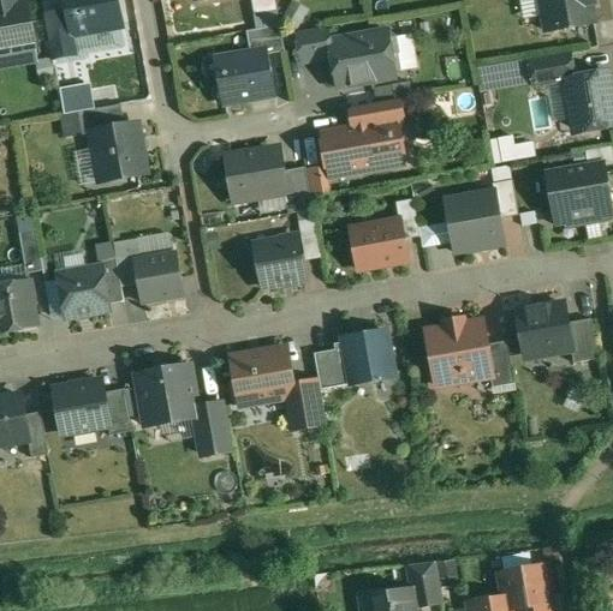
[(0,0),(0,49),(34,45),(27,1),(12,4),(12,0),(0,0)]
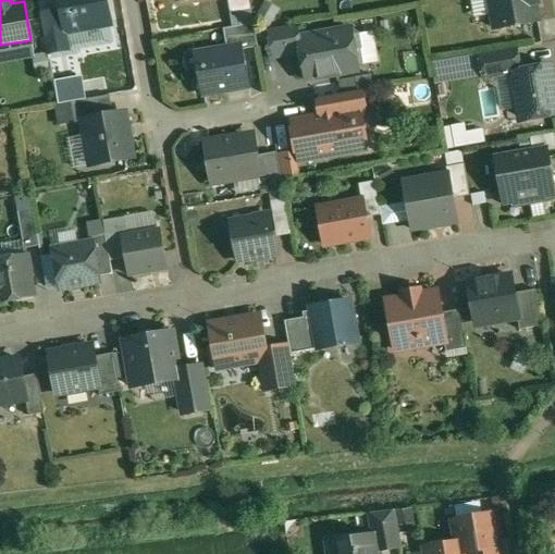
[(59,0),(61,9),(64,28),(65,28),(109,21),(106,0),(59,0)]
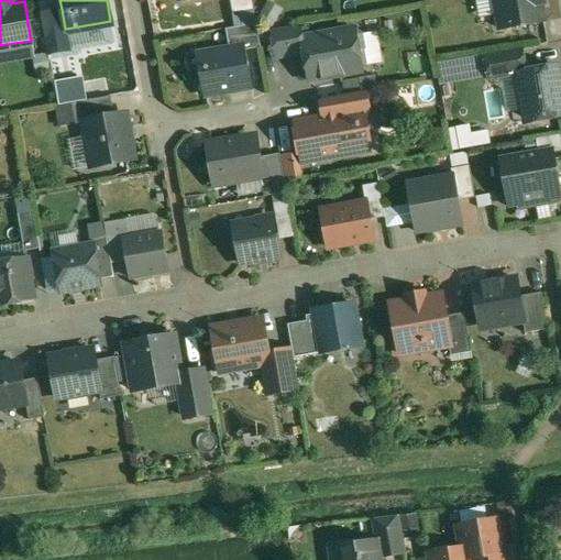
[(229,0),(231,11),(253,8),(252,0),(229,0)]
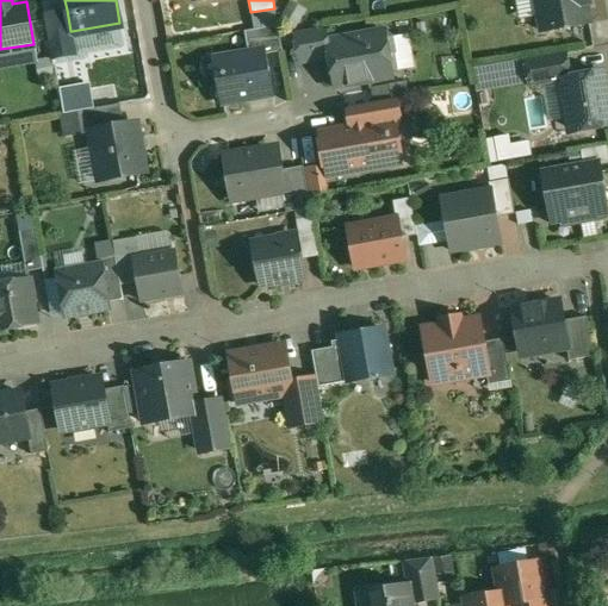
[(533,0),(537,14),(539,13),(541,29),(588,20),(584,2),(589,1),(589,0),(533,0)]
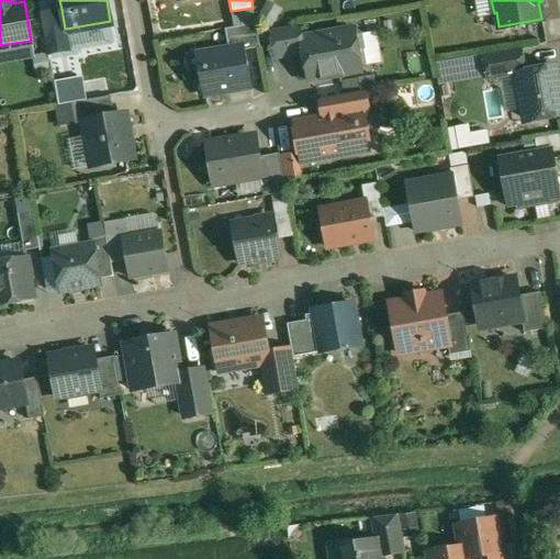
[(62,9),(40,12),(46,52),(69,47),(66,29),(65,29),(62,9)]
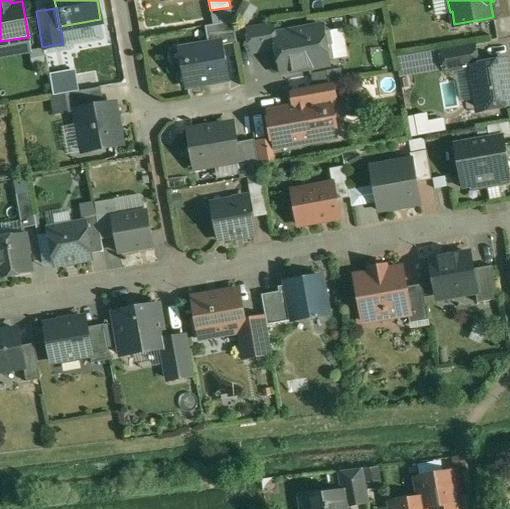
[(272,20),(246,25),(250,50),(276,46),(273,32),(275,32),(272,20)]
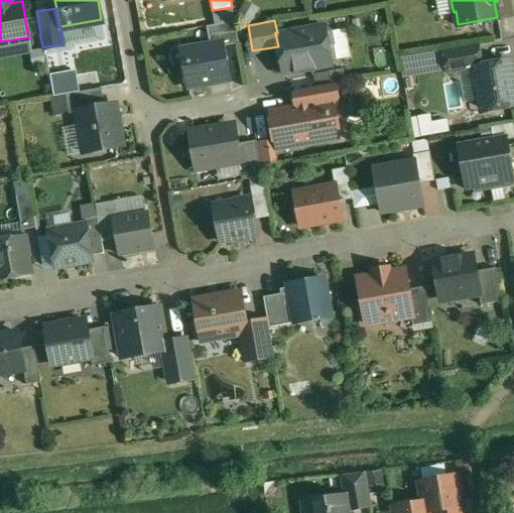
[(218,22),(206,24),(209,42),(222,40),(218,22)]
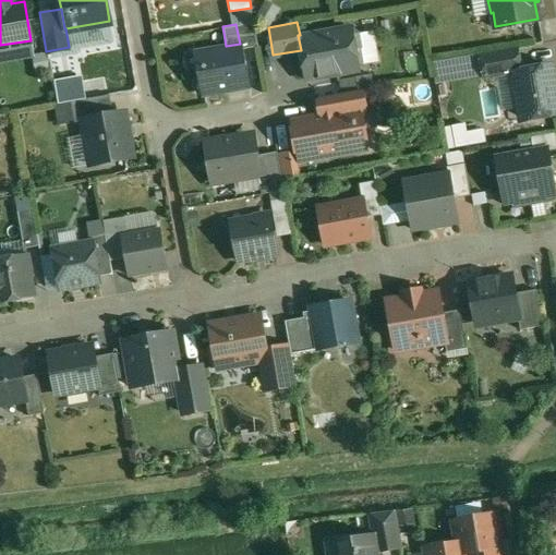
[(300,35),(298,35),(301,50),(305,77),(352,70),(357,63),(354,55),(360,46),(358,32),(350,26),(300,35)]
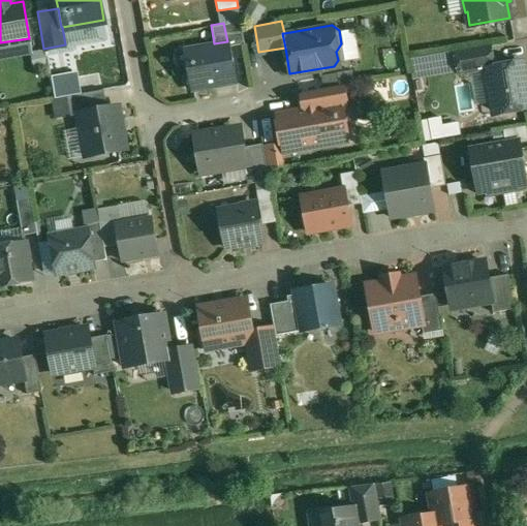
[(214,43),(190,49),(192,61),(188,66),(192,87),(234,80),(227,41),(214,43)]
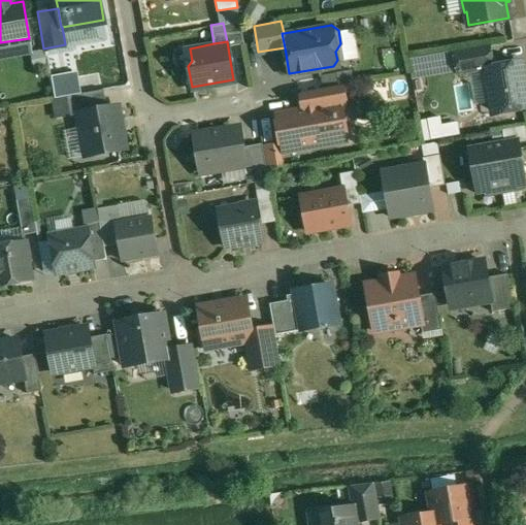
[(488,42),(453,48),(458,73),(485,68),(484,67),(492,66),(488,42)]
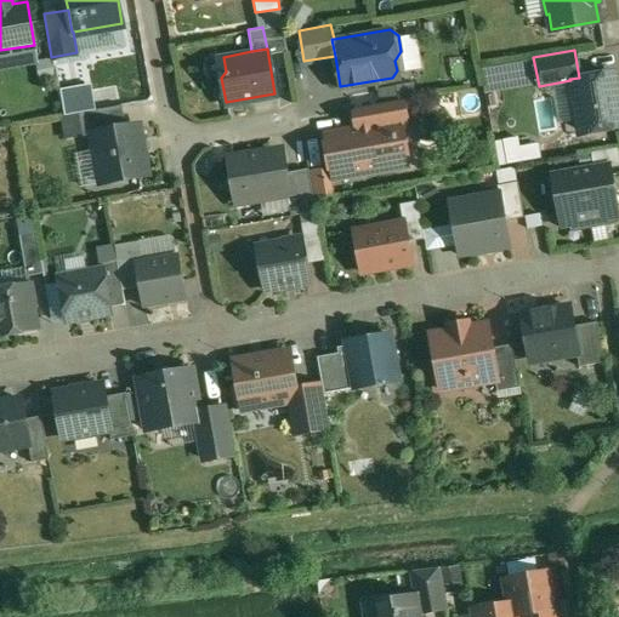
[(579,78),(569,79),(571,80),(574,106),(578,107),(579,116),(577,120),(578,126),(584,131),(618,124),(618,104),(613,72),(579,78)]
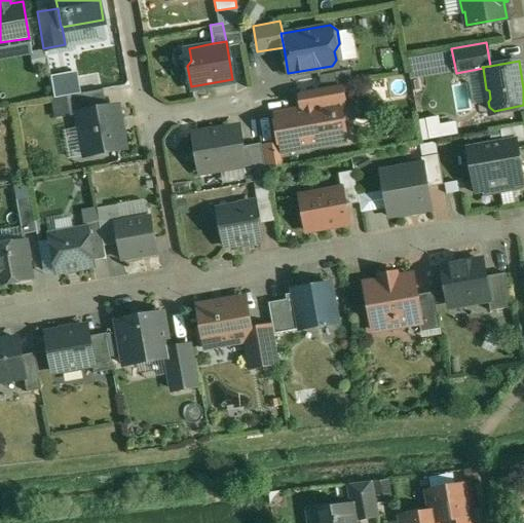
[(338,83),(301,89),(304,108),(333,103),(333,105),(341,103),(338,83)]
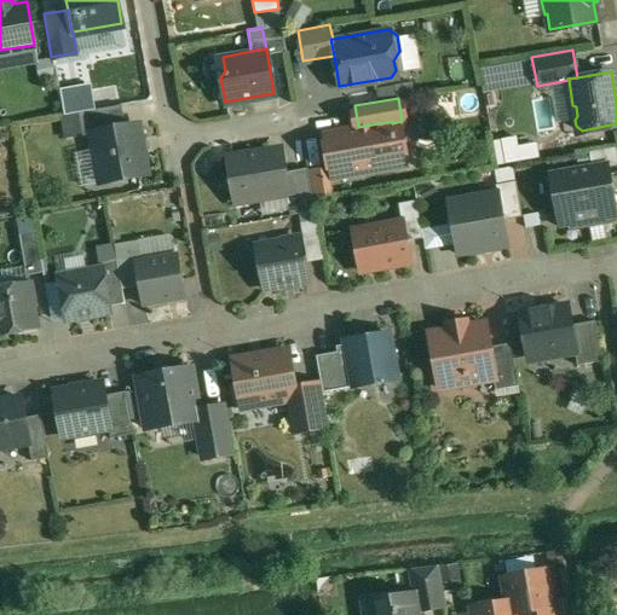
[(121,103),(78,110),(80,122),(82,134),(91,132),(91,131),(125,125),(121,103)]
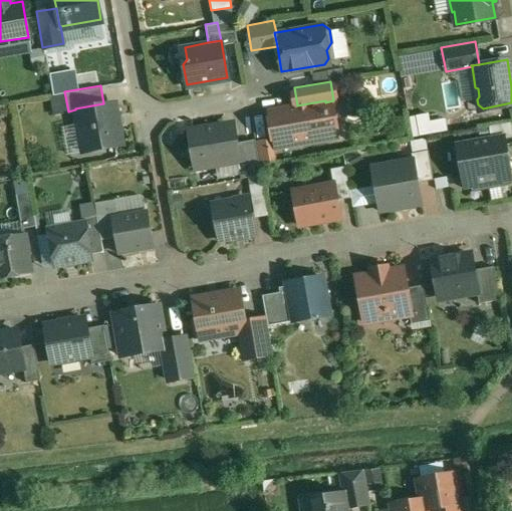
[(64,91),(51,94),(53,104),(66,101),(64,91)]
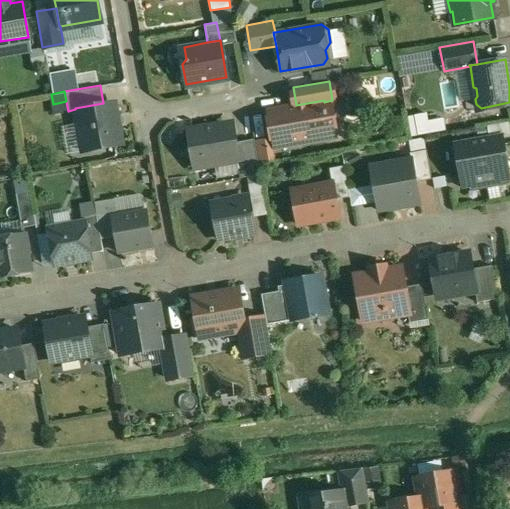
[(296,105),(283,107),(276,119),(271,120),(275,144),(330,134),(324,102),(324,100),(296,105)]
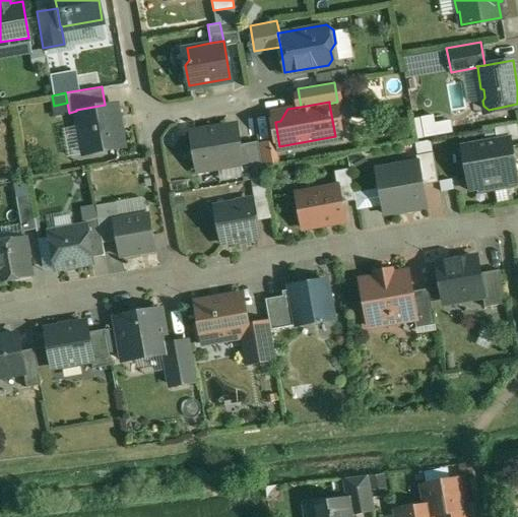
[(105,105),(76,110),(76,111),(84,151),(122,144),(115,103),(105,105)]
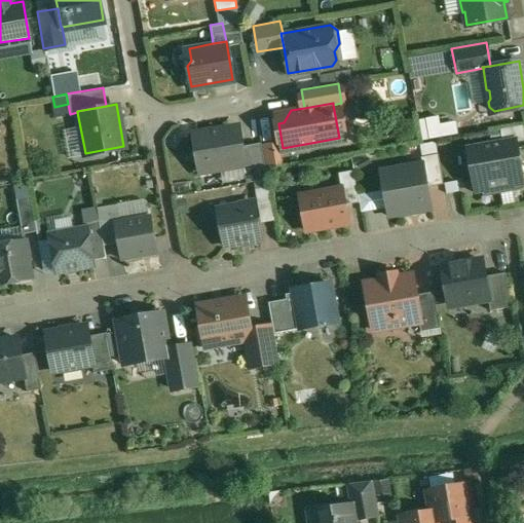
[(523,135),(522,123),(499,127),(501,140),(516,137),(523,135)]
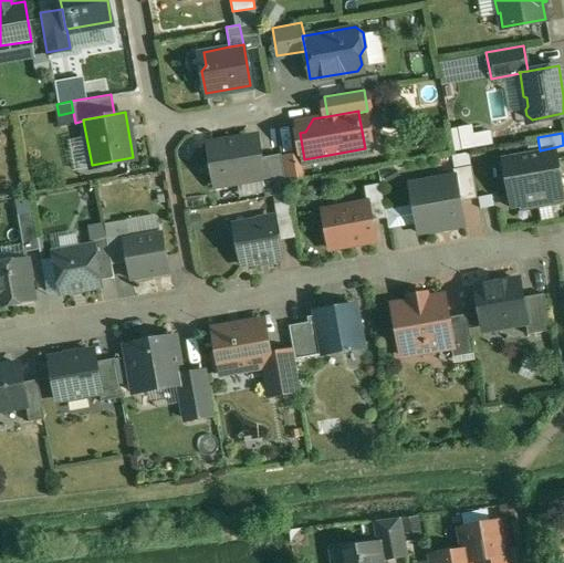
[(85,135),(73,137),(77,158),(90,156),(85,135)]
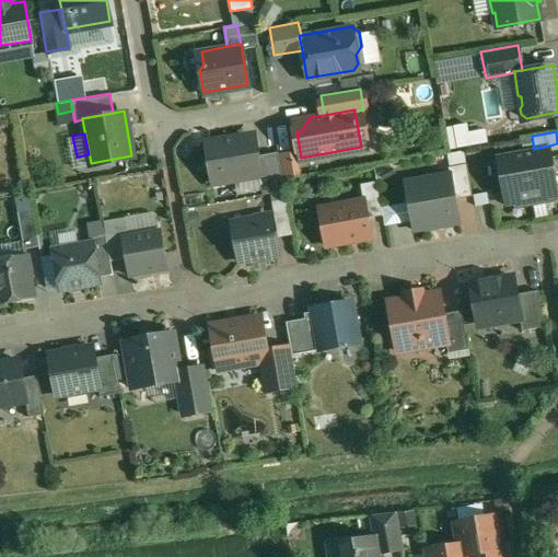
[(245,134),(205,140),(208,155),(200,166),(211,174),(212,182),(234,178),(233,174),(258,170),(259,170),(256,153),(254,139),(245,134)]
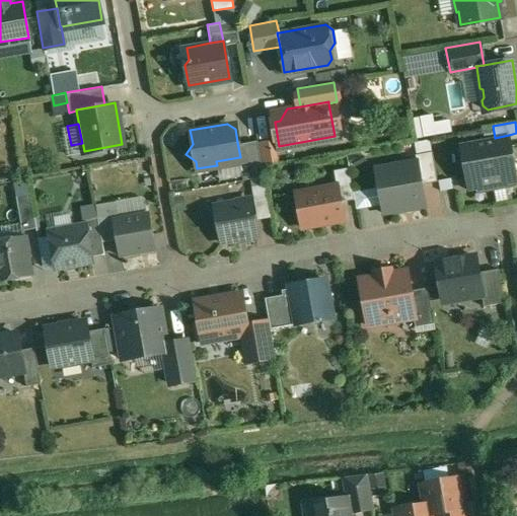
[(495,138),(459,144),(466,188),(475,187),(476,190),(509,185),(508,180),(516,179),(509,135),(495,138)]
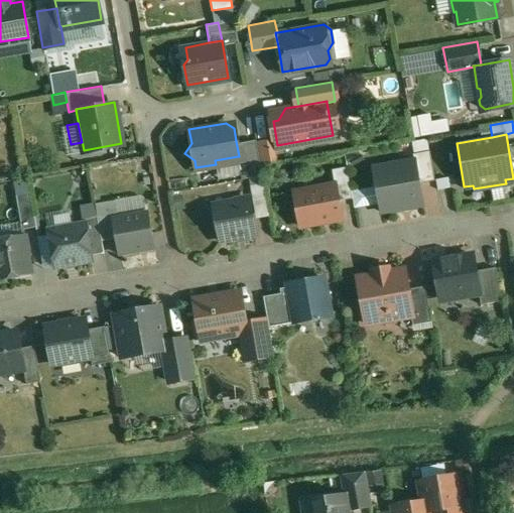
[(255,138),(236,141),(239,156),(238,156),(241,177),(261,174),(255,138)]
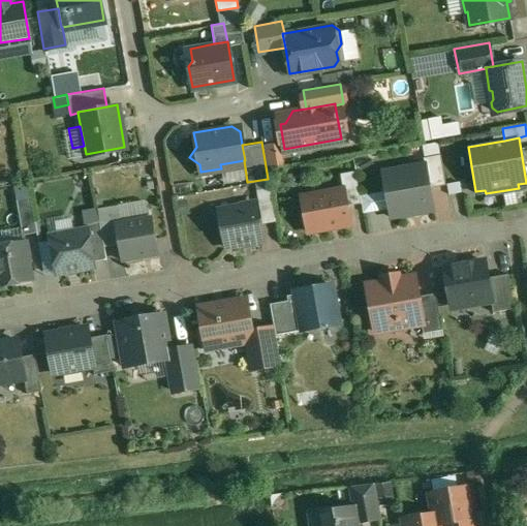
[(439,153),(423,156),(424,163),(425,163),(429,186),(445,183),(439,153)]
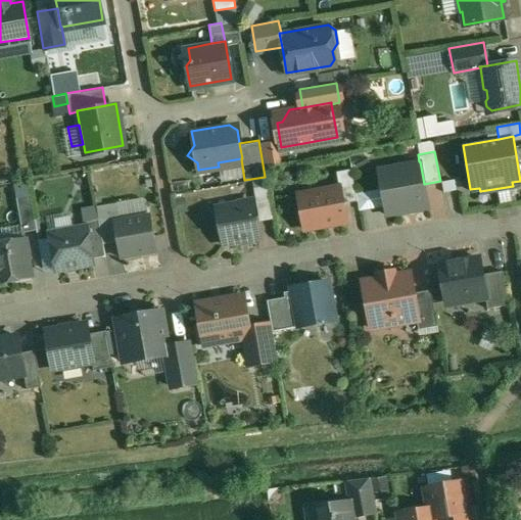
[(419,161),(378,169),(385,213),(428,205),(424,184),(420,161),(419,161)]
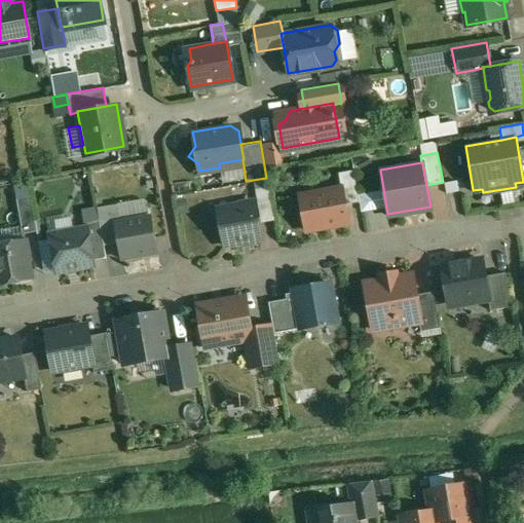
[(352,169),(337,172),(340,187),(341,187),(344,203),(359,200),(352,169)]
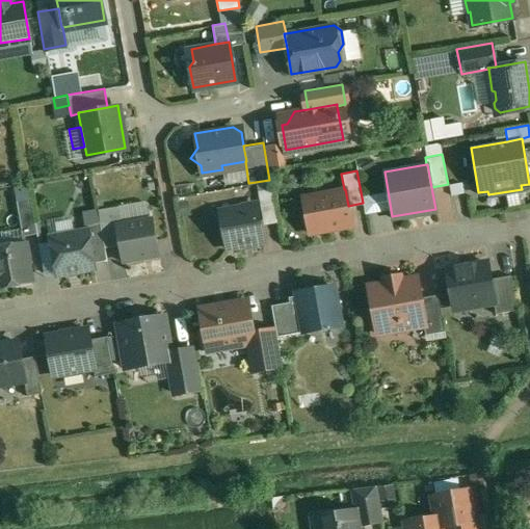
[(270,188),(258,190),(260,199),(271,196),(270,188)]
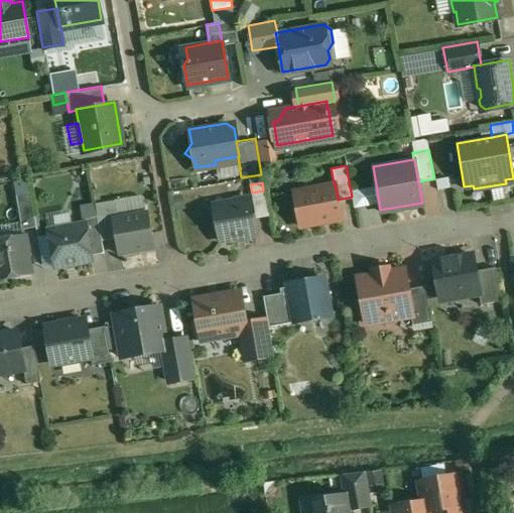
[(334,183),(293,190),(299,225),(341,217),(338,200),(335,183),(334,183)]
